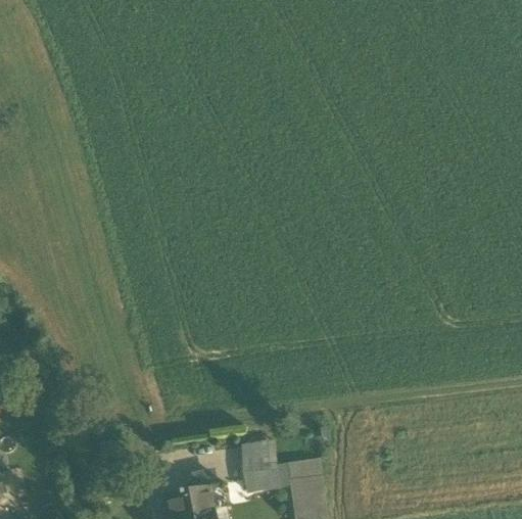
[(276,438),(267,439),(269,465),(277,464),(276,438)]
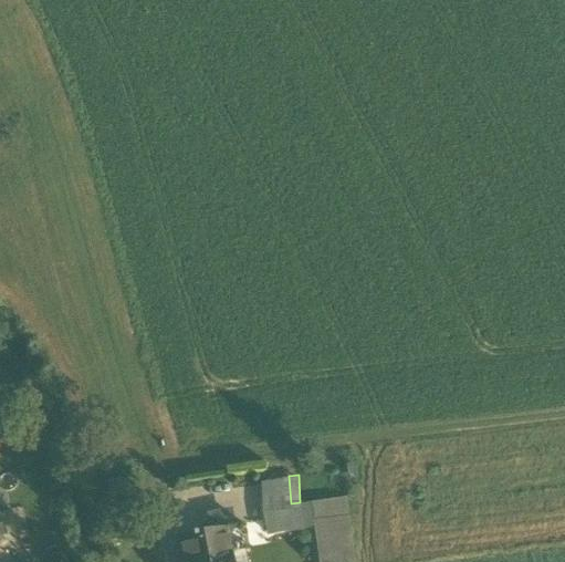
[(263,512),(267,529),(314,521),(311,500),(300,502),(291,503),(289,476),(262,480),(264,512),(263,512)]
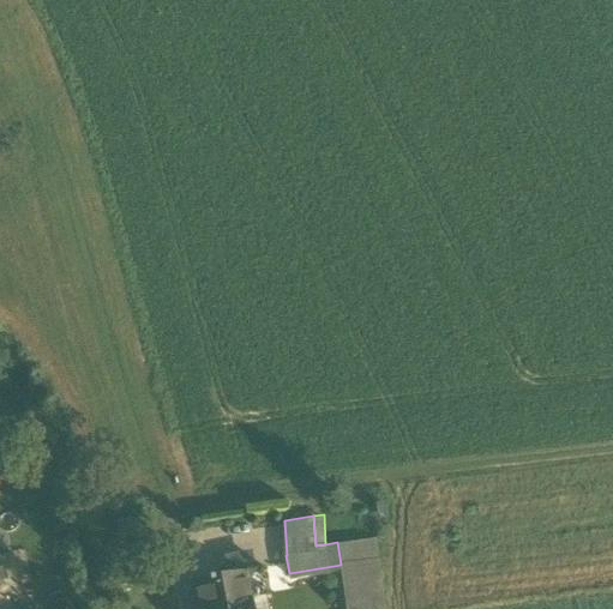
[(337,542),(341,565),(346,608),(385,608),(377,536),(337,542)]
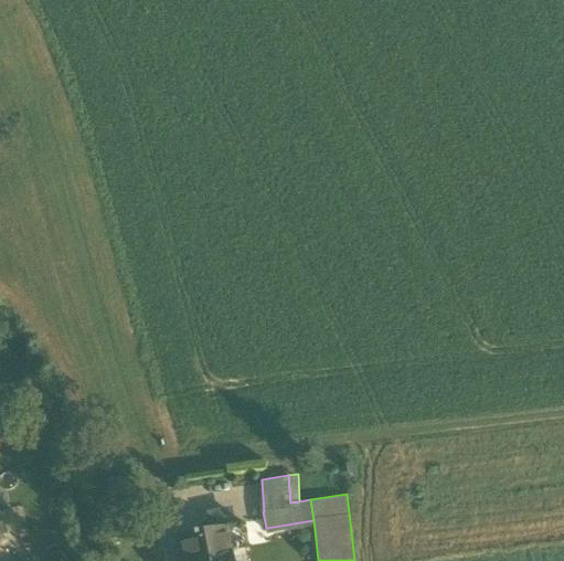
[(208,511),(210,527),(227,524),(231,524),(227,507),(208,511)]
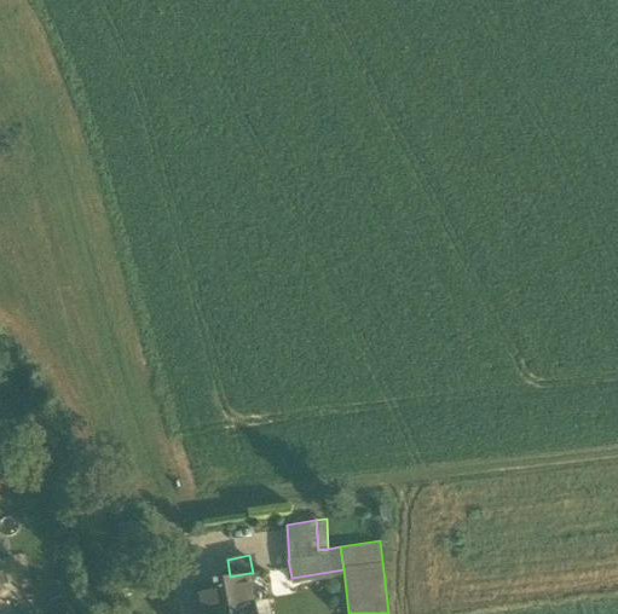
[(249,573),(255,602),(269,600),(273,598),(269,569),(253,573),(249,573)]
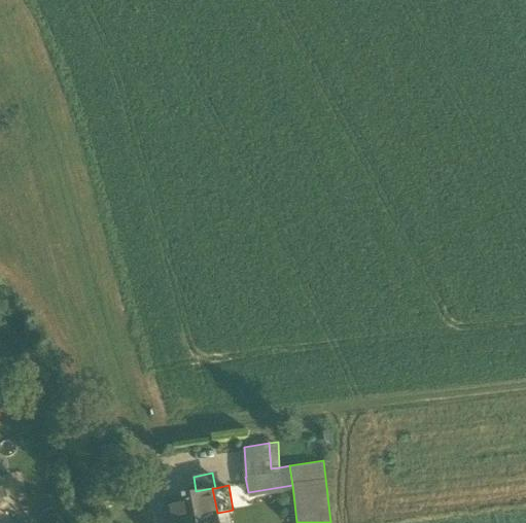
[(166,497),(170,522),(218,522),(217,513),(212,488),(196,491),(166,497)]
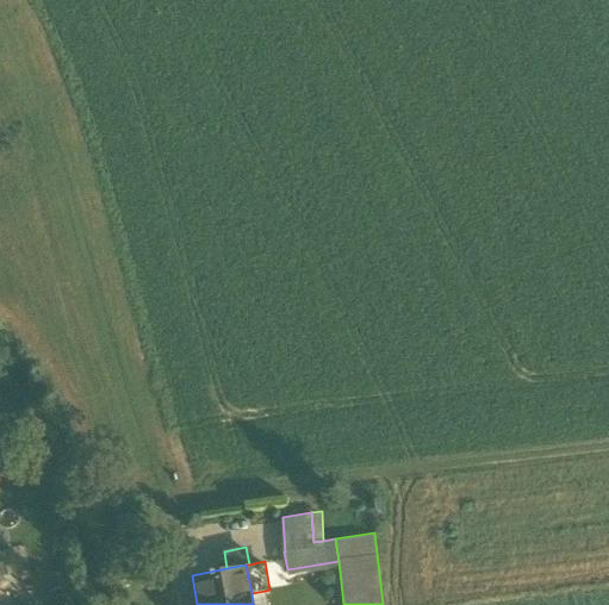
[(267,604),(265,591),(252,593),(253,604),(267,604)]
